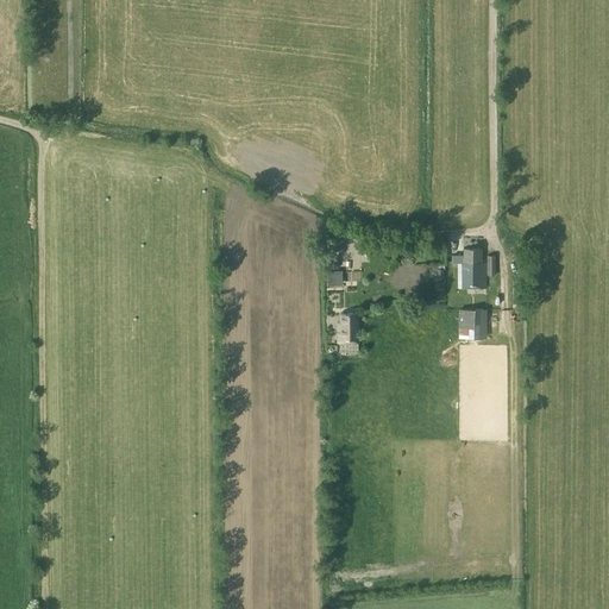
[(487,288),(487,263),(482,263),(482,249),(464,249),(464,256),(453,256),(453,263),(459,263),(458,288),(487,288)]
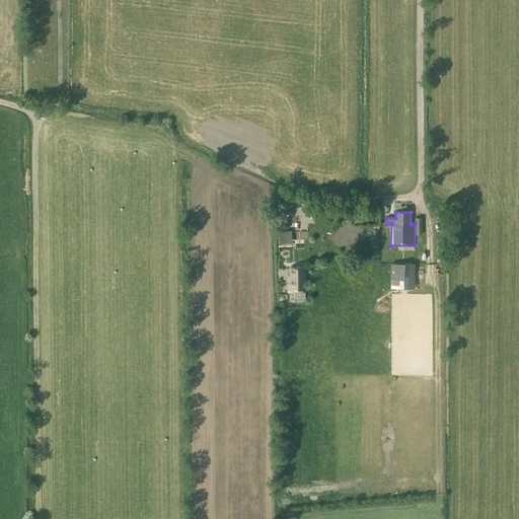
[(288,228),(288,216),(279,216),(280,228),(288,228)]
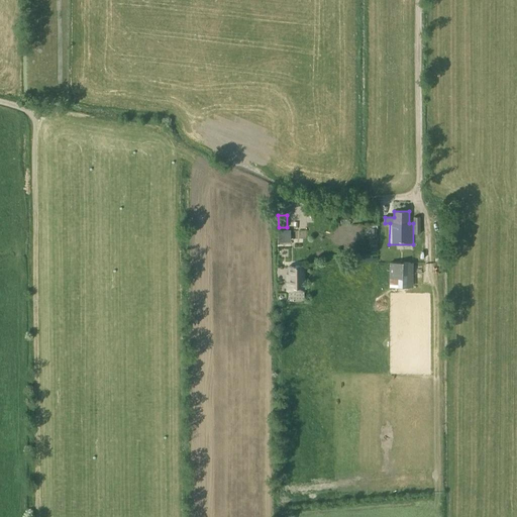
[(290,229),(279,229),(279,237),(291,237),(290,229)]
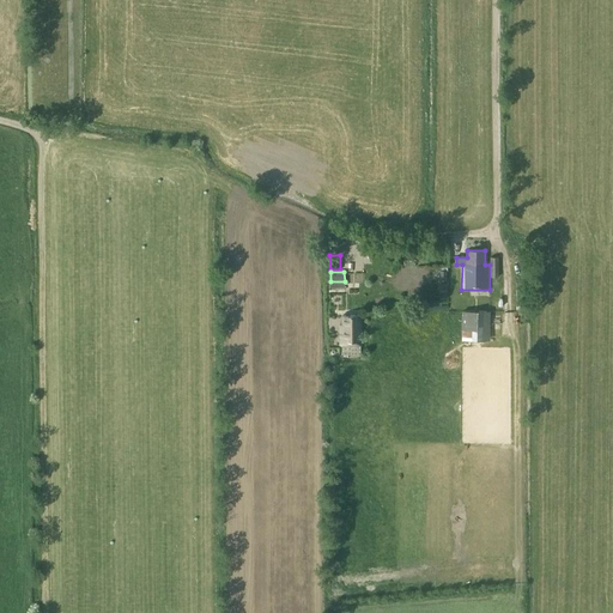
[(491,340),(491,311),(483,310),(463,310),(462,340),(483,340),(491,340)]
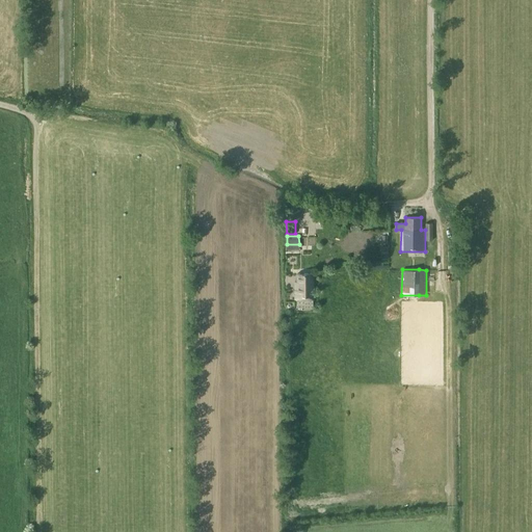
[(297,273),(297,282),(295,282),(294,300),(313,300),(314,273),(297,273)]
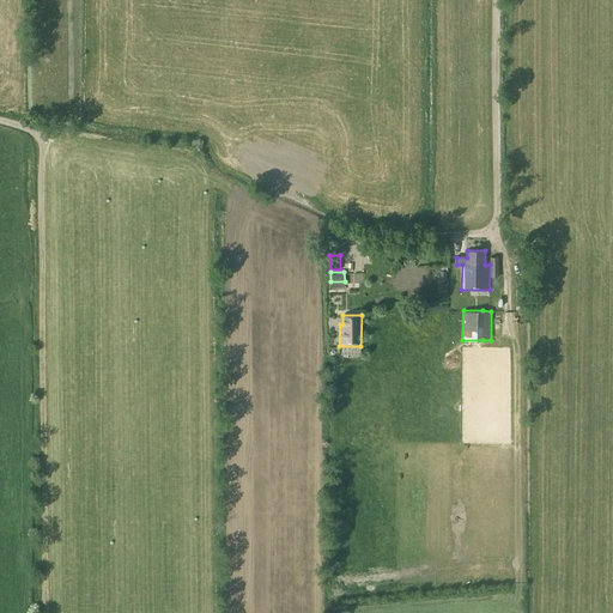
All buildings are outlined.
